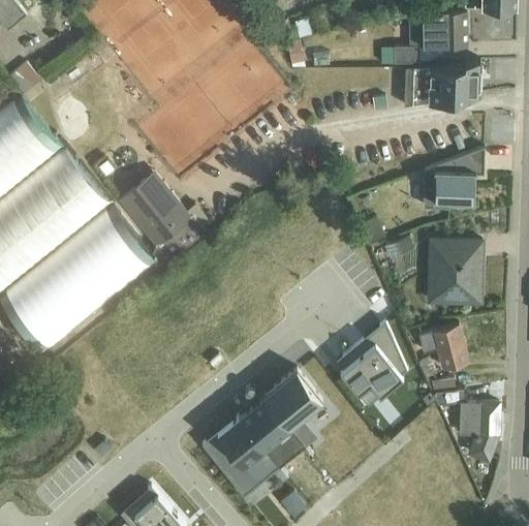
[(14,0),(0,0),(0,21),(7,30),(27,14),(14,0)]
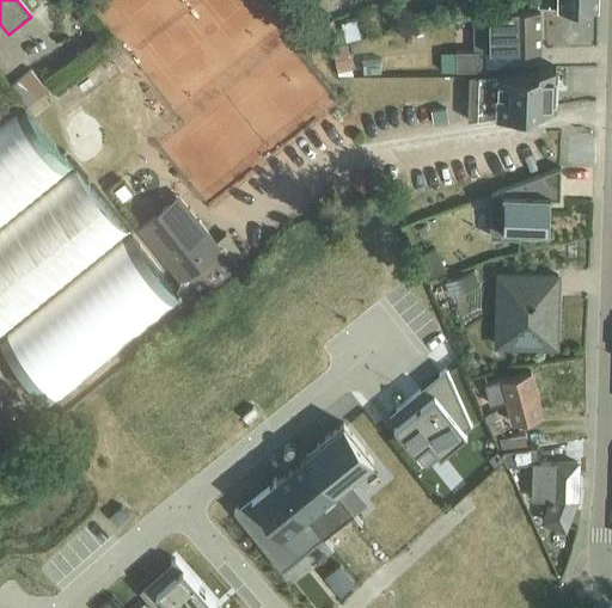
[(556,0),(557,14),(599,14),(599,0),(556,0)]
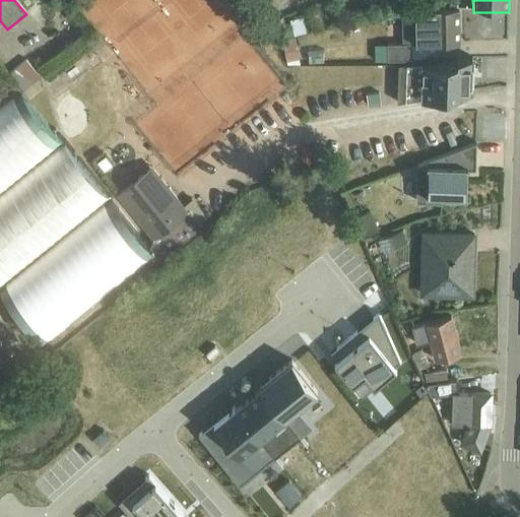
[(412,48),(436,48),(459,47),(459,11),(431,11),(401,17),(402,47),(375,49),(376,65),(412,64),(412,48)]
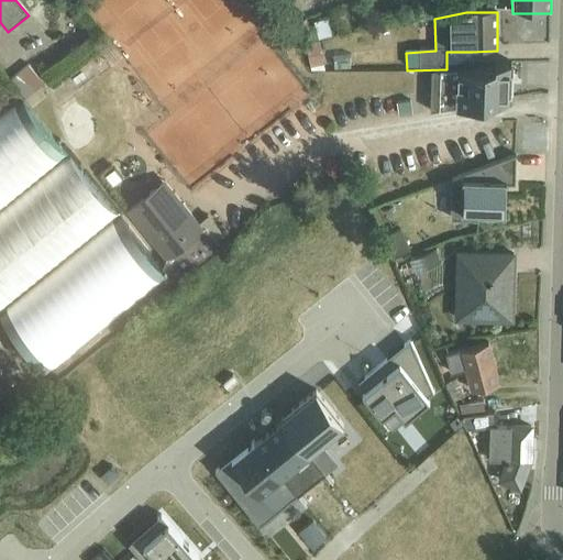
[(307,40),(323,36),(318,15),(301,20),(307,40)]
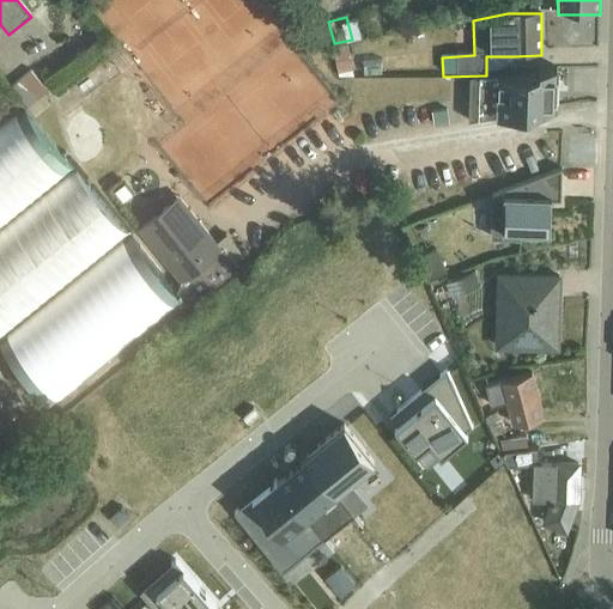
[(347,48),(333,52),(340,81),(341,81),(354,78),(347,48)]
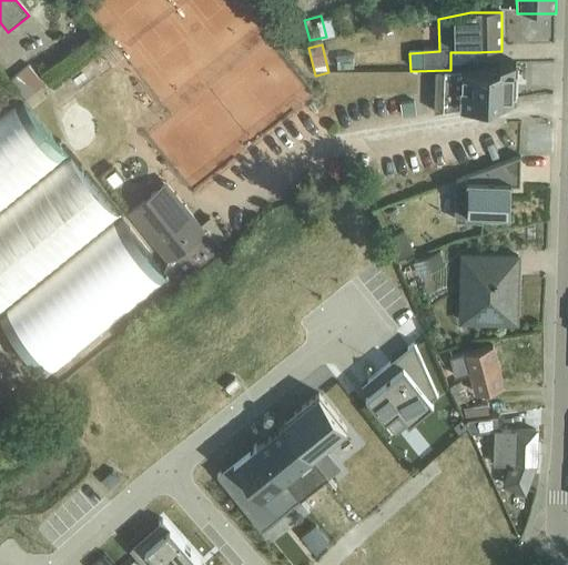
[(450,52),(450,70),(476,69),(476,52),(450,52)]
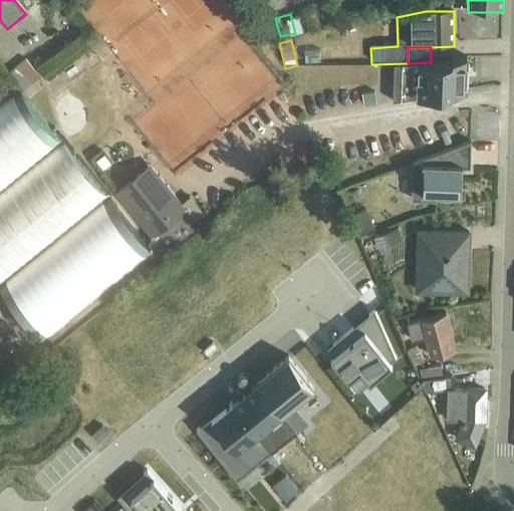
[(358,49),(346,49),(346,64),(359,64),(358,49)]
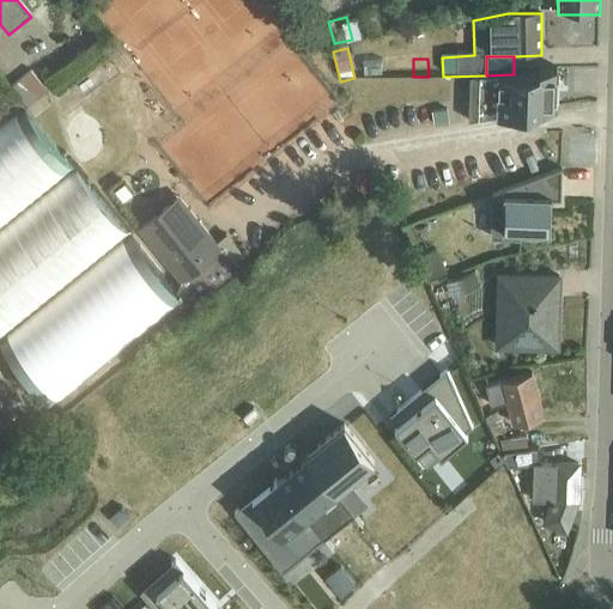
[(471,81),(468,125),(556,113),(557,79),(557,72),(539,72),(539,75),(471,81)]
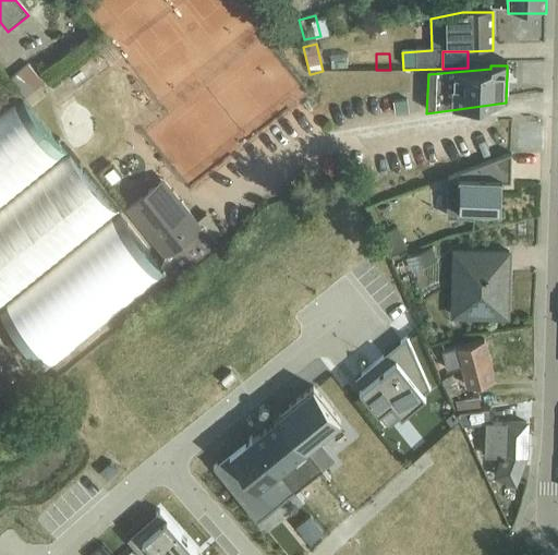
[(25,99),(39,87),(43,85),(27,67),(10,81),(21,95),(25,99)]
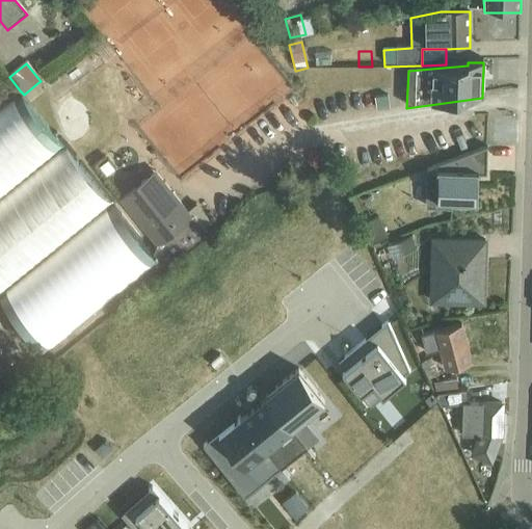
[(37,83),(24,95),(30,103),(44,91),(37,83)]
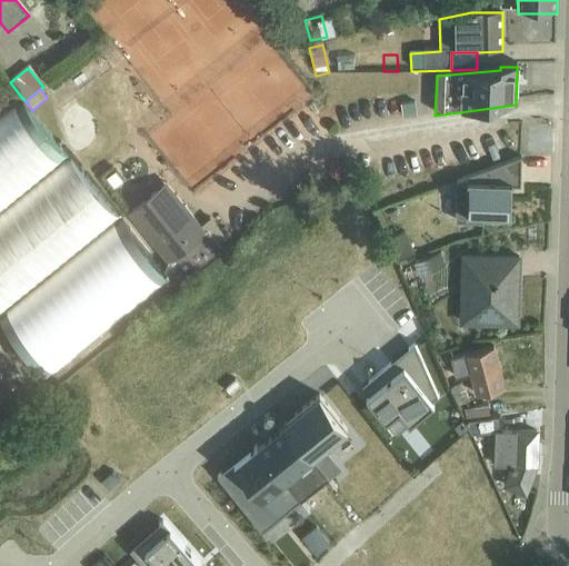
[(416,105),(401,107),(402,120),(418,119),(416,105)]
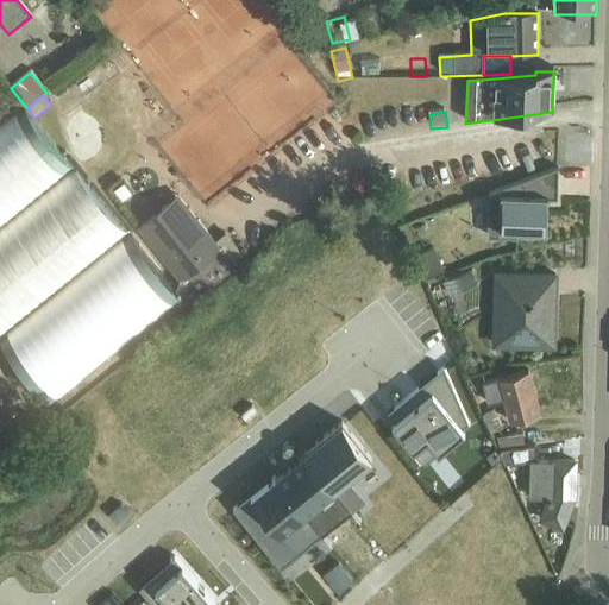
[(31,119),(0,143),(0,222),(69,166),(31,119)]
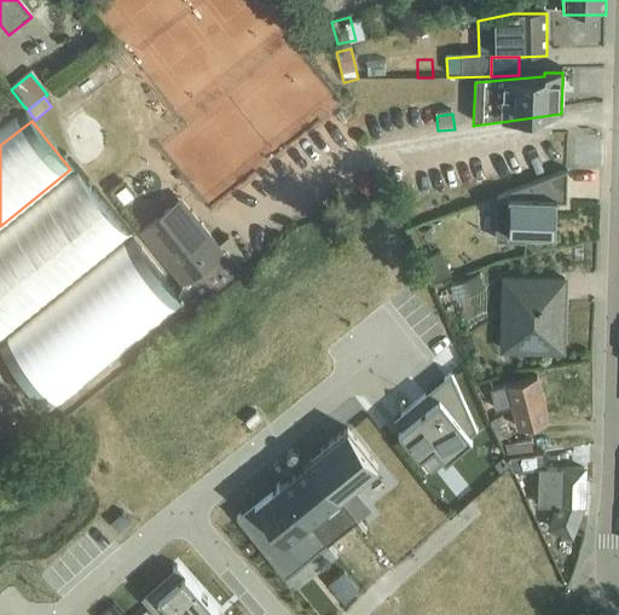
[(497,201),(496,245),(526,247),(527,239),(556,241),(556,207),(566,207),(567,175),(497,201)]
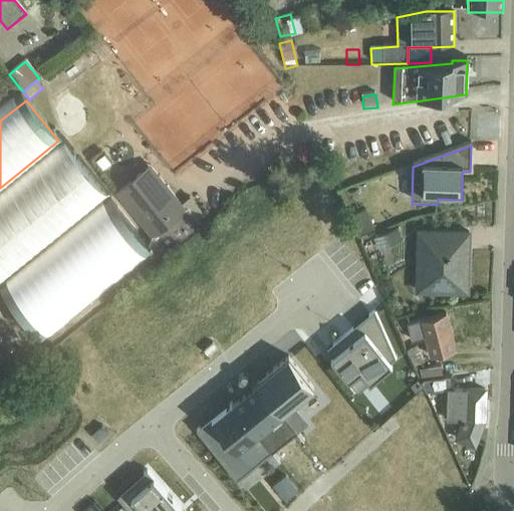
[(69,153),(0,209),(0,279),(103,195),(69,153)]
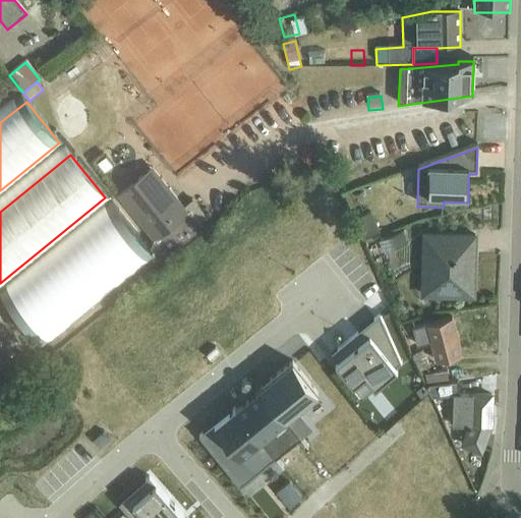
[(113,206),(1,298),(41,348),(154,255),(160,263),(203,229),(198,225),(207,218),(192,200),(184,208),(152,168),(117,196),(154,241),(147,247),(113,206)]
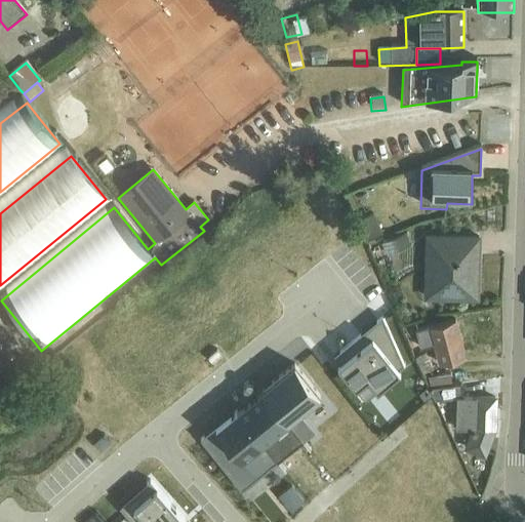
[(374,217),(357,225),(366,245),(368,244),(372,242),(384,237),(374,217)]
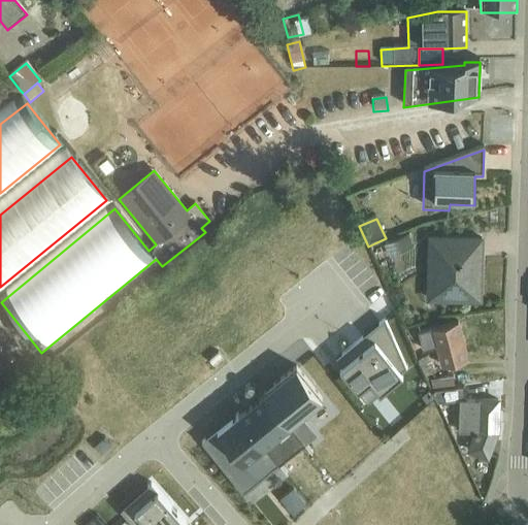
[(408,237),(384,248),(389,260),(414,249),(408,237)]
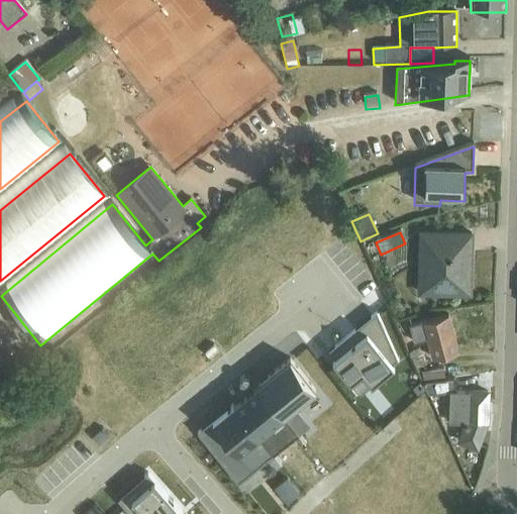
[(419,235),(417,296),(471,298),(472,237),(419,235)]
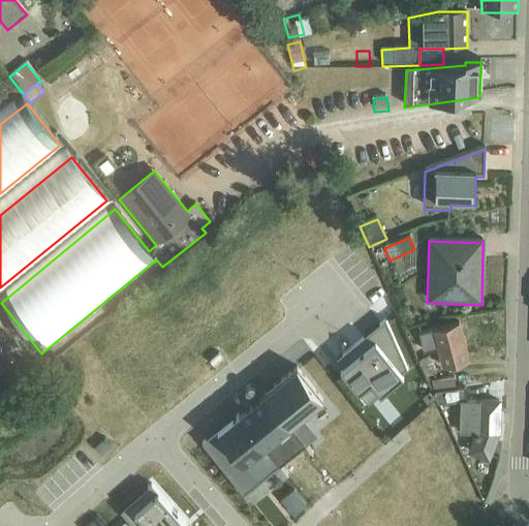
[(385,322),(337,362),(346,373),(343,375),(356,392),(400,357),(385,322)]
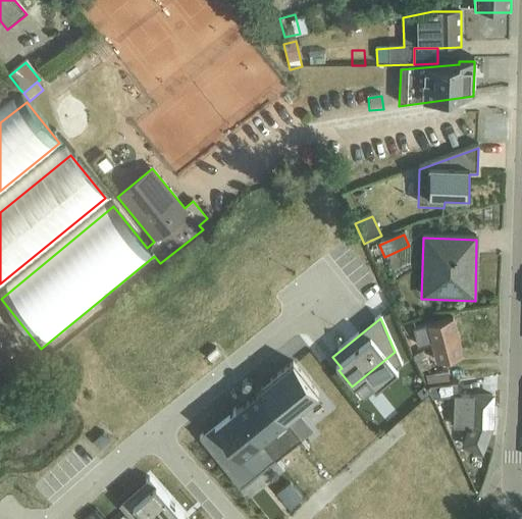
[(0,344),(10,335),(11,334),(0,319),(0,344)]
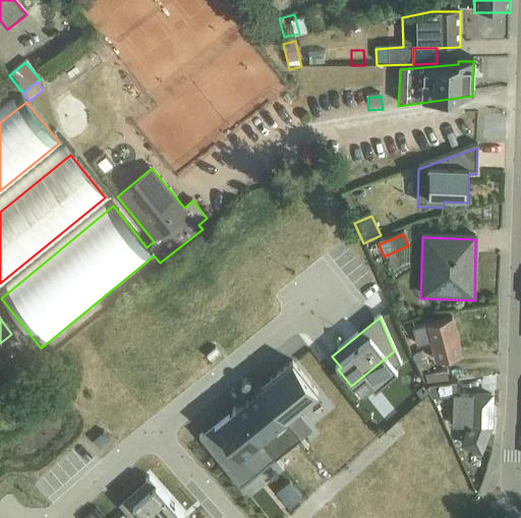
[(452,322),(413,332),(418,349),(430,345),(436,365),(462,358),(452,322)]
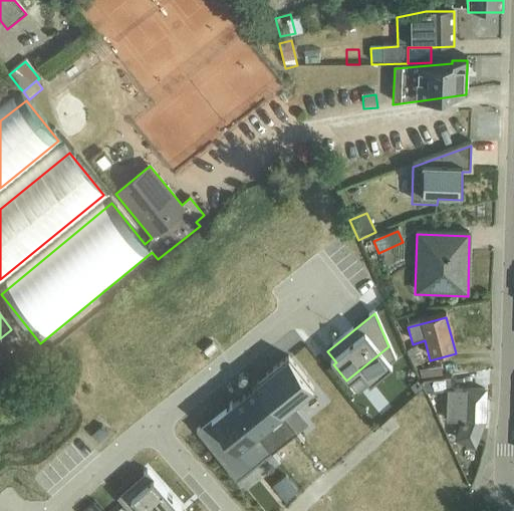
[(417,349),(408,353),(414,368),(423,364),(417,349)]
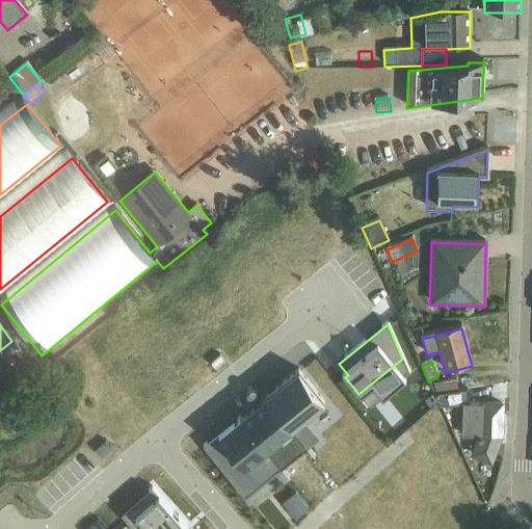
[(298,372),(266,398),(292,430),(324,404),(298,372)]
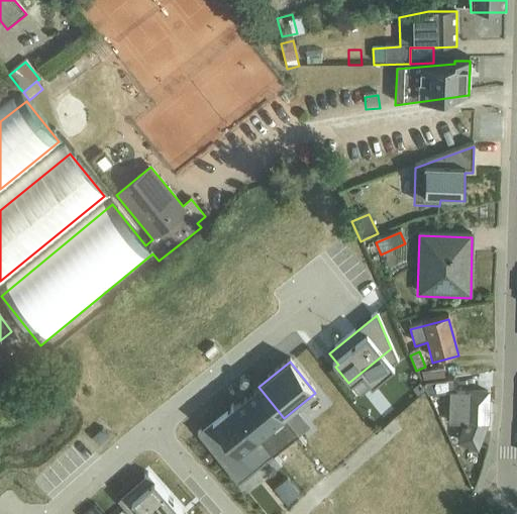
[(424,386),(445,383),(443,372),(421,375),(424,386)]
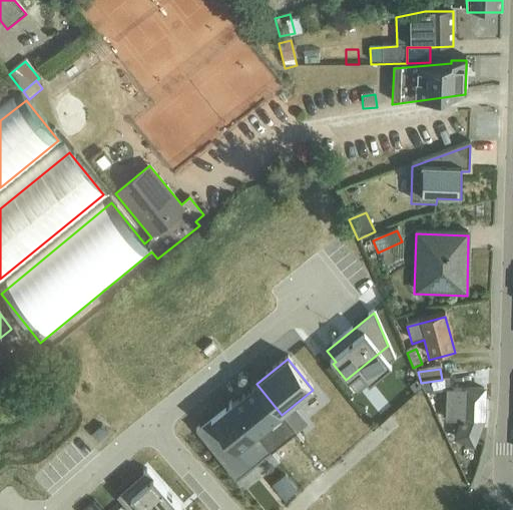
[(442,380),(421,383),(424,395),(437,393),(437,423),(445,423),(445,430),(457,430),(456,441),(473,448),(483,424),(484,393),(451,391),(449,379),(442,380)]
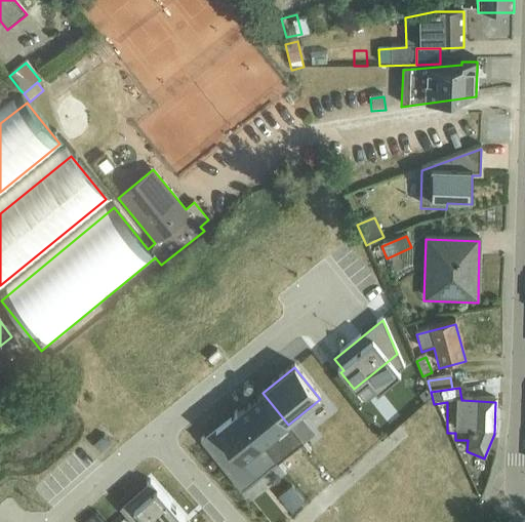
[(243,470),(254,483),(278,465),(244,423),(236,413),(201,442),(231,480),(243,470)]
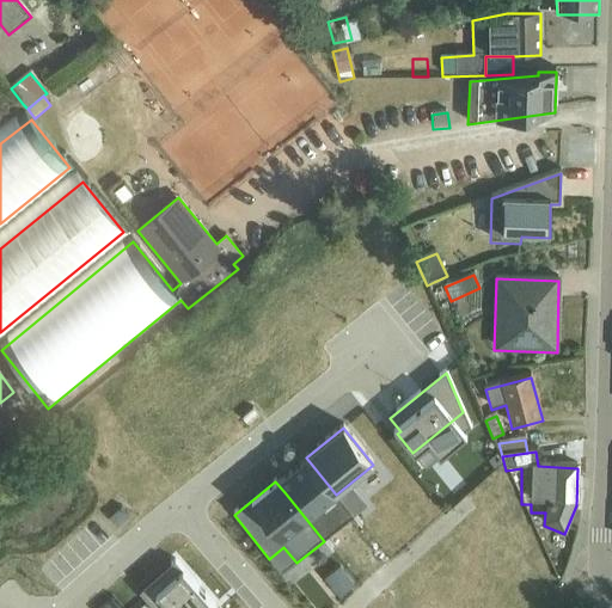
[(283,547),(269,559),(282,575),(297,563),(283,547)]
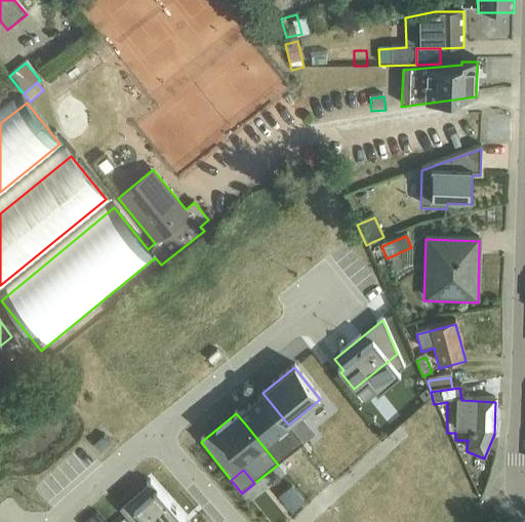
[(151,483),(120,511),(129,521),(184,521),(151,483)]
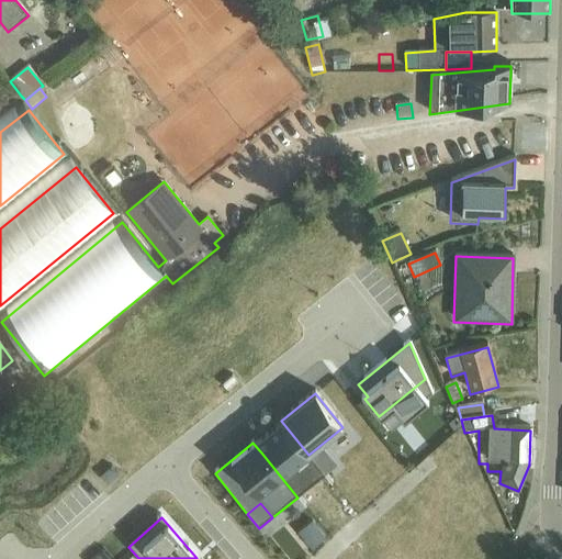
[(313,524),(300,535),(313,551),(325,540),(313,524)]
